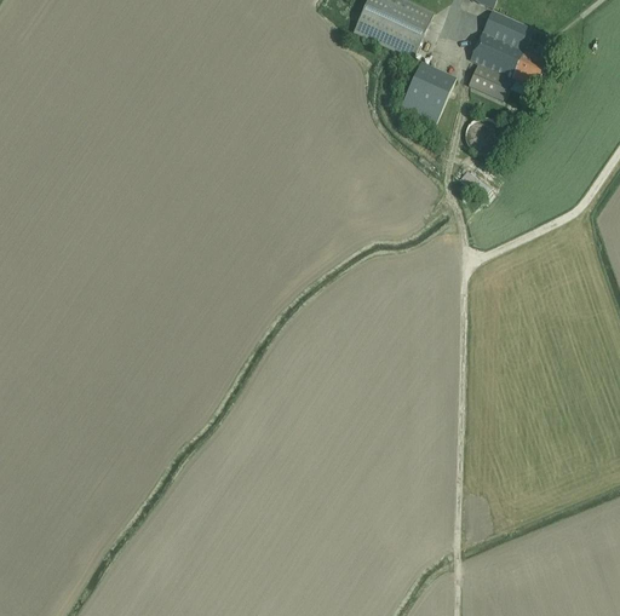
[(367,0),(352,30),(413,58),(434,12),(408,0),(367,0)]
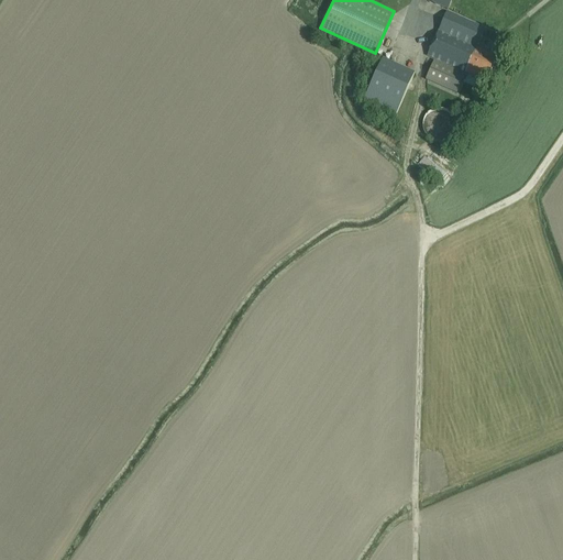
[(485,26),(446,9),(427,53),(433,56),(424,76),(456,90),(466,69),(485,78),(496,54),(476,45),(485,26)]
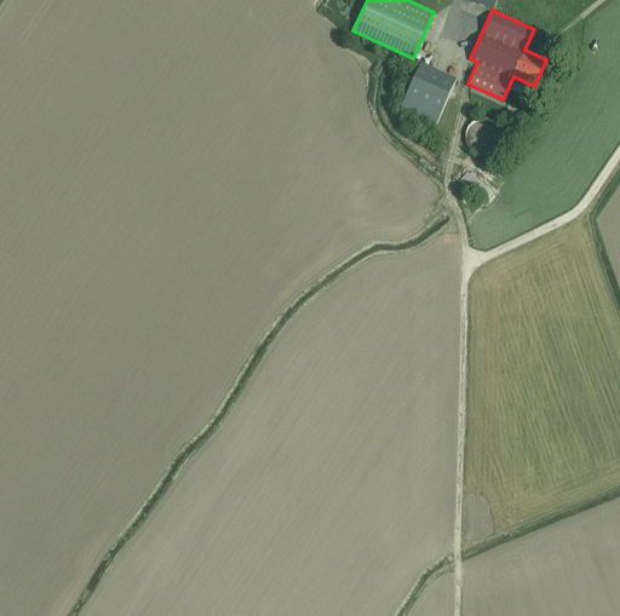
[(436,122),(457,79),(422,62),(401,105),(436,122)]
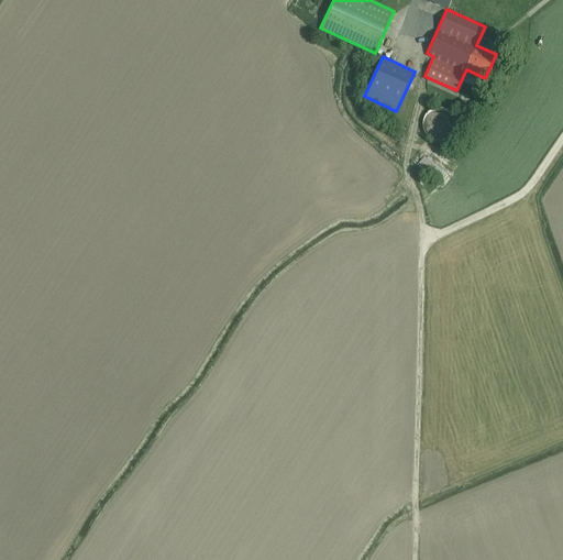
[(452,134),(454,130),(456,125),(456,122),(455,118),(454,114),(452,111),(449,108),(443,106),(439,105),(434,106),(430,108),(428,109),(426,112),(423,114),(422,119),(422,124),(423,129),(427,134),(431,138),(434,139),(439,140),(444,139),(449,138),(452,134)]
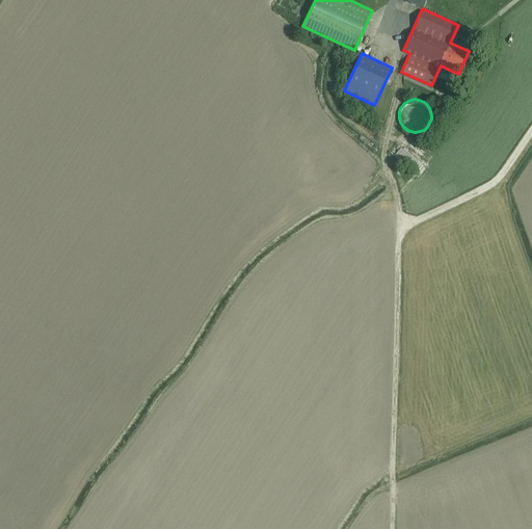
[(404,130),(388,152),(395,158),(396,156),(415,170),(430,151),(404,130)]
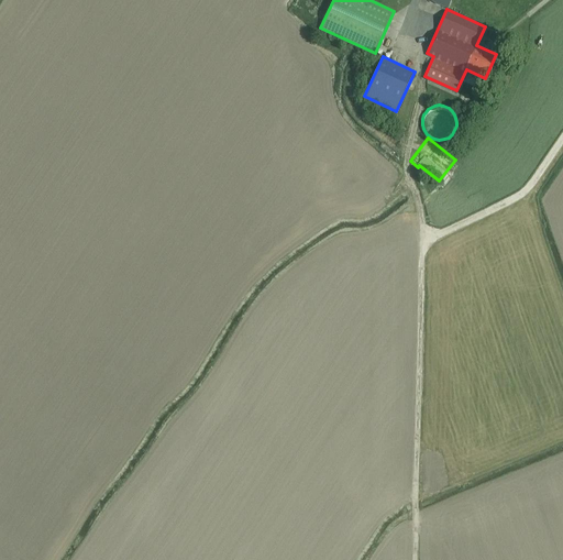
All buildings are outlined.
